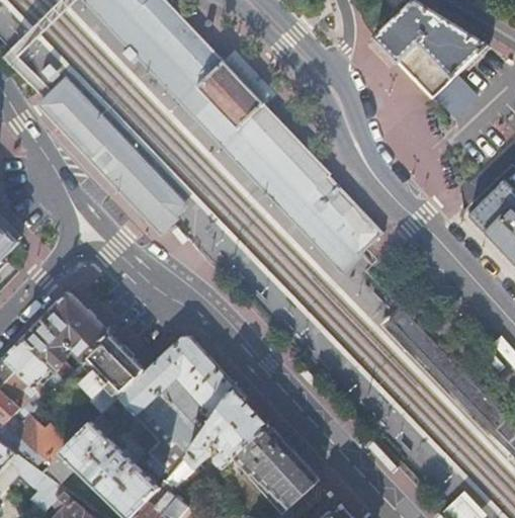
[(83,0),(127,48),(129,46),(137,55),(136,56),(339,274),(348,265),(355,259),(360,254),(365,249),(380,235),(324,176),(326,174),(315,162),(288,135),(262,106),(251,95),(241,84),(231,73),(224,66),(220,62),(176,15),(162,0),(83,0)]
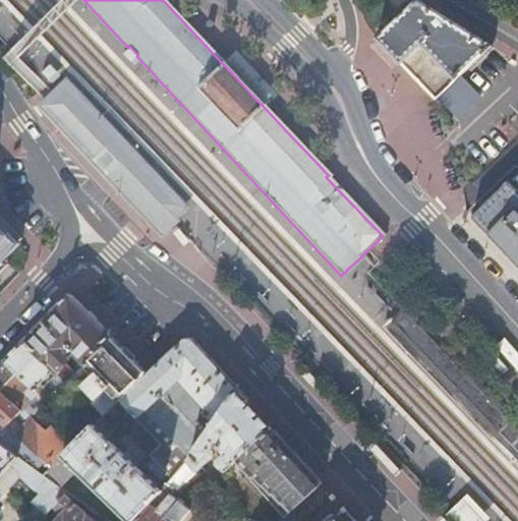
[(404,73),(432,103),(437,99),(480,58),(492,48),(430,10),(413,0),(411,0),(372,40),(404,73)]
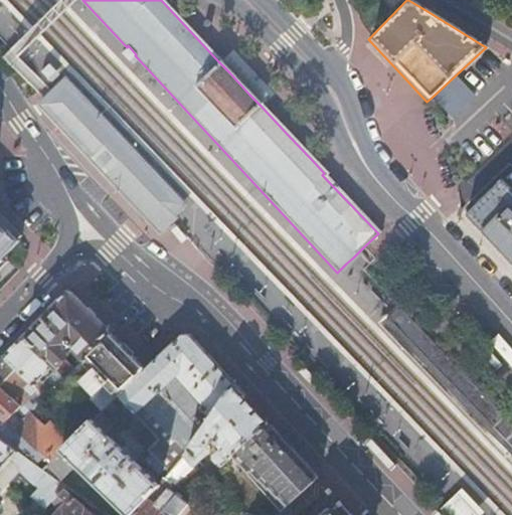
[(121,52),(129,61),(132,57),(135,55),(136,54),(128,45),(127,47),(124,49),(121,52)]
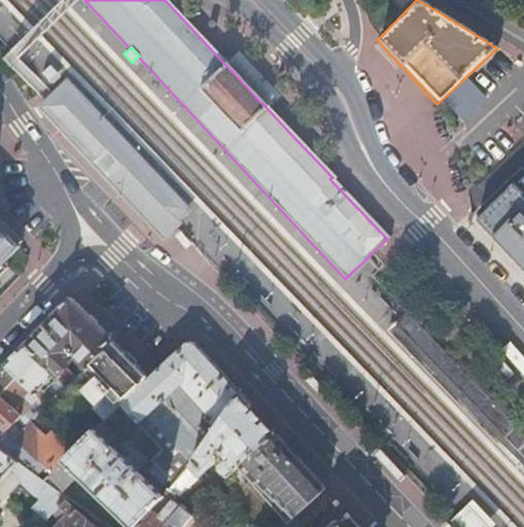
[(237,50),(223,63),(228,67),(235,74),(245,85),(255,97),(267,108),(279,96),(237,50)]
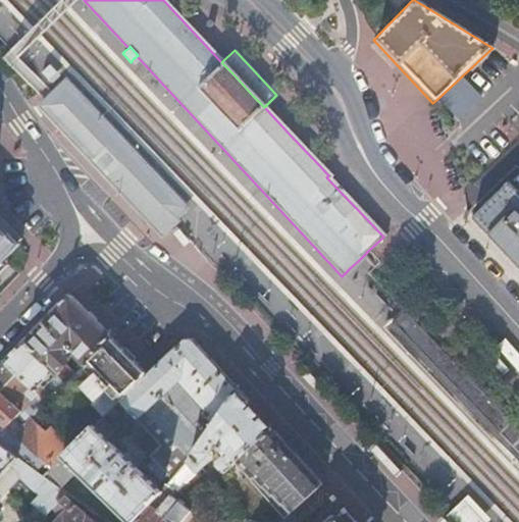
[(40,70),(48,77),(51,74),(55,70),(47,63),(40,70)]
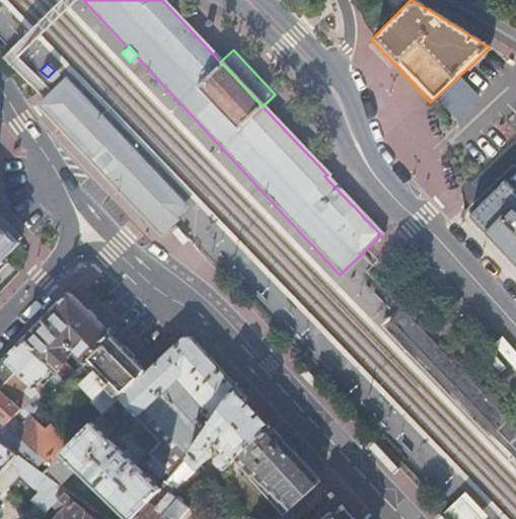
[(50,91),(38,103),(73,142),(88,158),(122,194),(132,205),(141,214),(160,234),(173,222),(175,219),(173,217),(176,215),(177,214),(181,210),(187,205),(67,76),(50,91)]
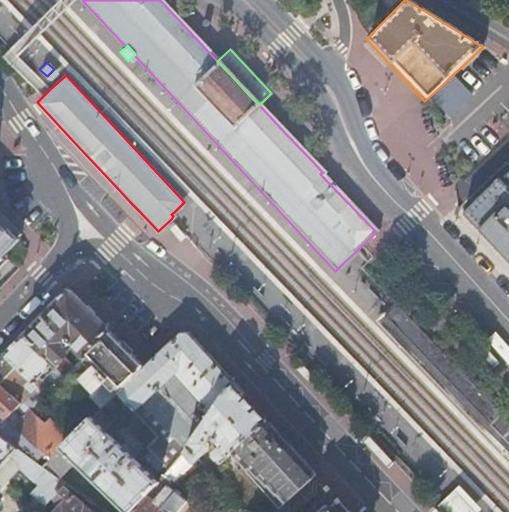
[(508,193),(499,184),(464,217),(487,242),(508,264),(508,262),(508,193)]
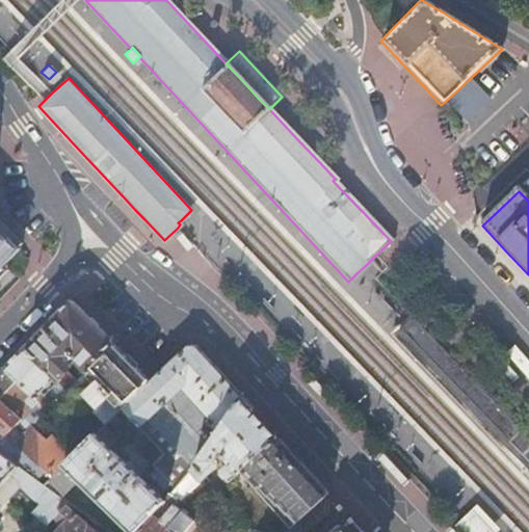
[(0,269),(20,248),(2,230),(0,228),(0,269)]
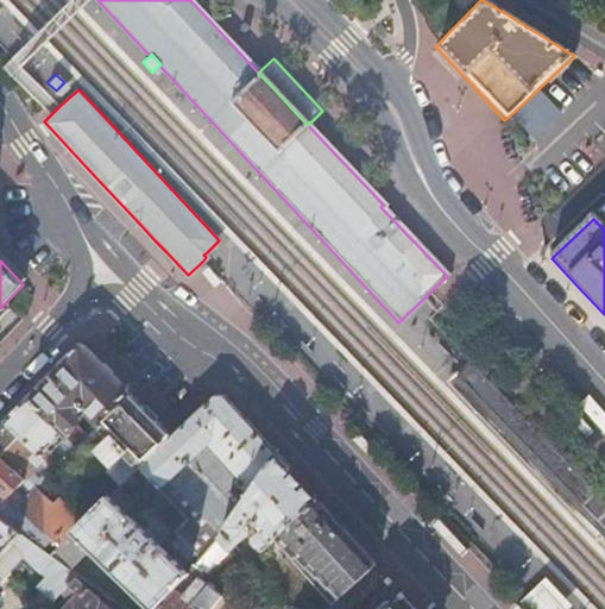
[(220,281),(206,263),(200,269),(214,286),(220,281)]
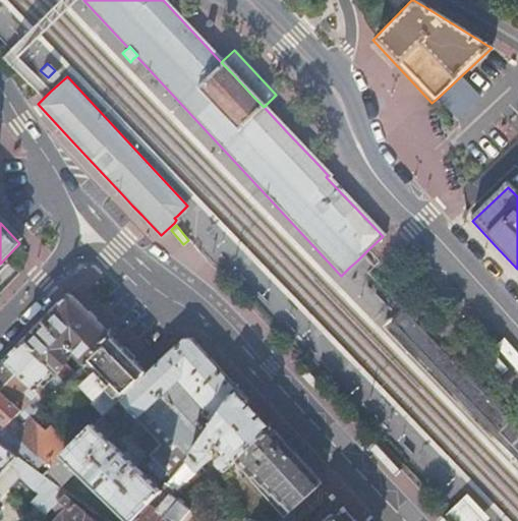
[(46,316),(23,340),(68,381),(76,371),(112,335),(90,312),(69,292),(46,316)]
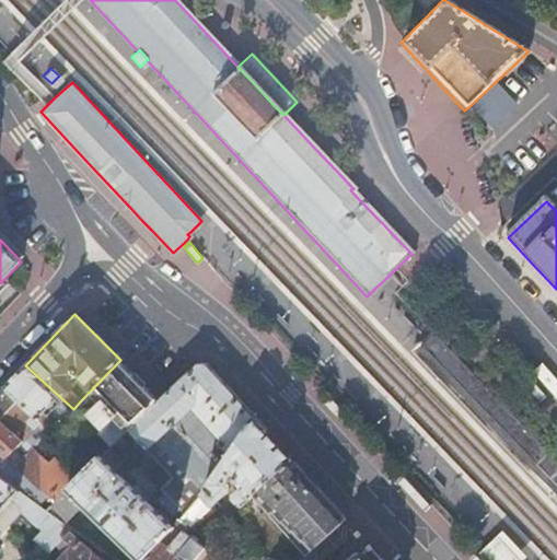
[(409,349),(556,502),(556,500),(556,462),(546,451),(429,329),(409,349)]
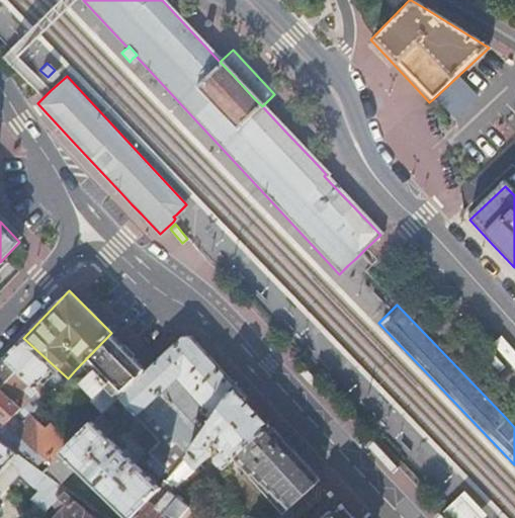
[(76,369),(88,380),(93,376),(104,387),(93,399),(105,411),(108,409),(115,401),(122,395),(147,369),(125,348),(111,333),(76,369)]
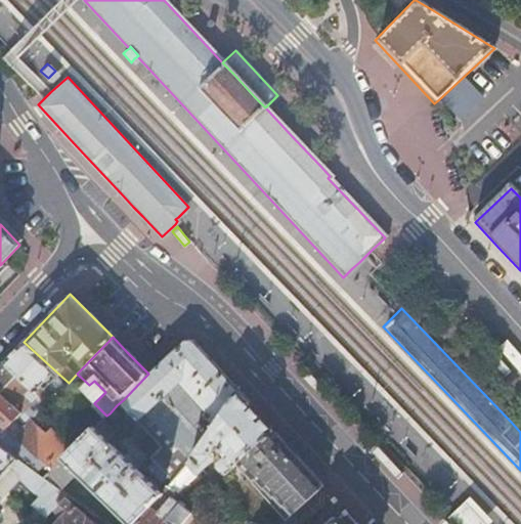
[(124,399),(167,440),(156,451),(161,456),(154,464),(171,482),(187,463),(188,462),(205,443),(197,435),(237,390),(192,340),(181,339),(166,355),(158,363),(148,374),(124,399)]
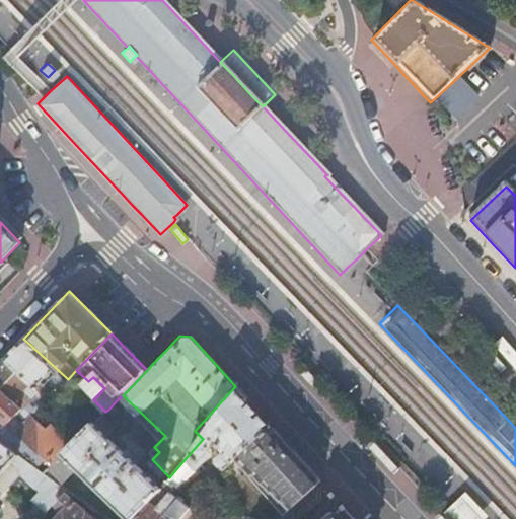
[(3,360),(48,401),(68,379),(23,339),(8,354),(3,360)]
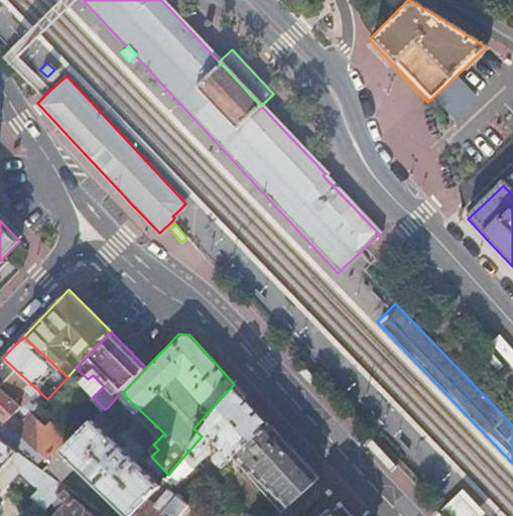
[(0,388),(5,390),(19,402),(16,406),(22,412),(27,407),(33,413),(47,399),(3,358),(0,361),(0,388)]
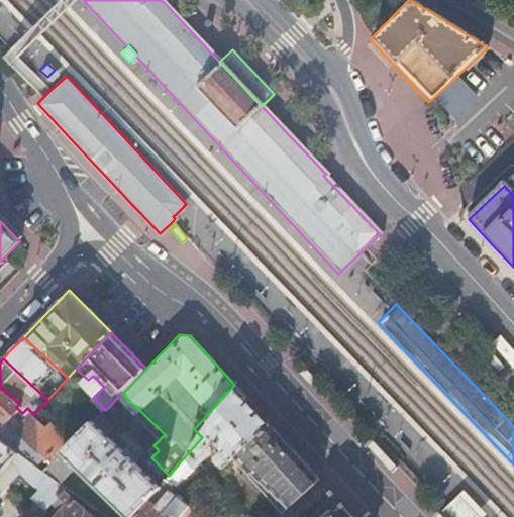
[(234,385),(194,429),(202,437),(186,455),(196,464),(210,450),(208,442),(215,435),(220,435),(218,442),(222,447),(214,455),(214,460),(221,468),(232,457),(269,423),(244,396),(234,385)]
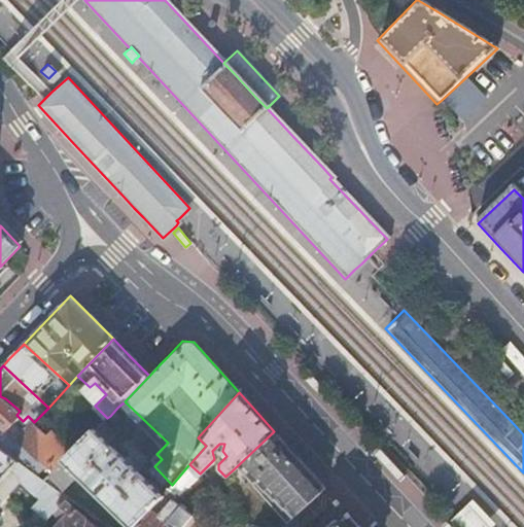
[(0,447),(5,451),(16,440),(19,437),(34,422),(28,416),(23,421),(16,415),(20,411),(5,398),(0,396),(0,447)]
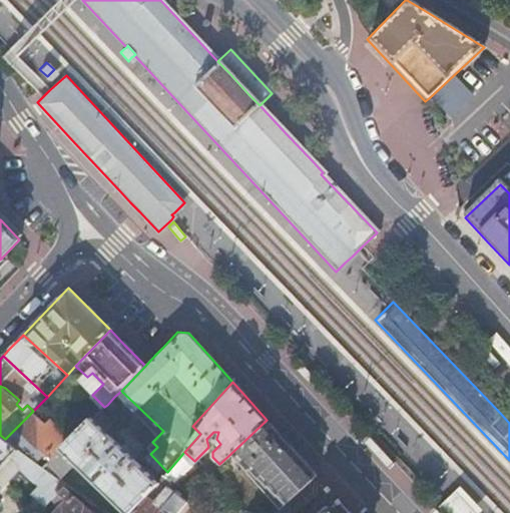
[(107,405),(113,410),(121,403),(114,397),(107,405)]
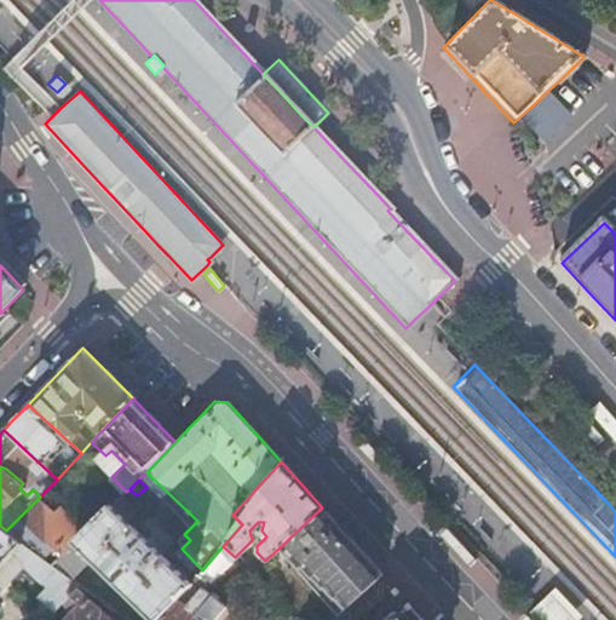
[(116,503),(132,518),(142,507),(126,492),(116,503)]
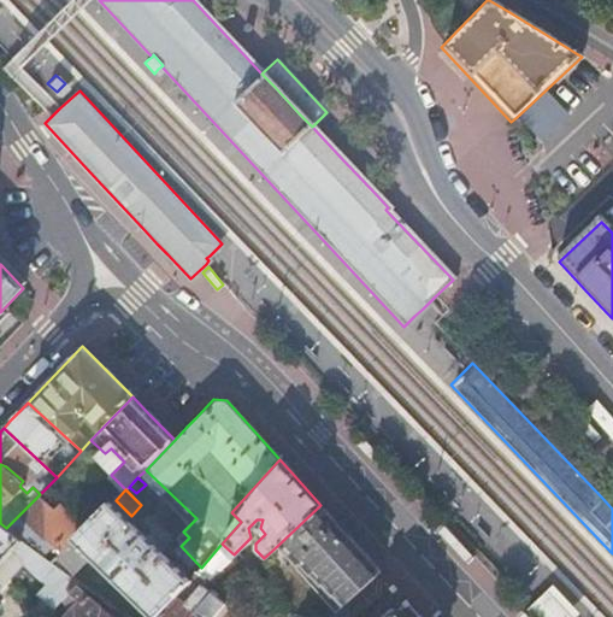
[(19,515),(31,527),(63,554),(86,530),(63,507),(58,511),(46,500),(28,518),(22,512),(19,515)]
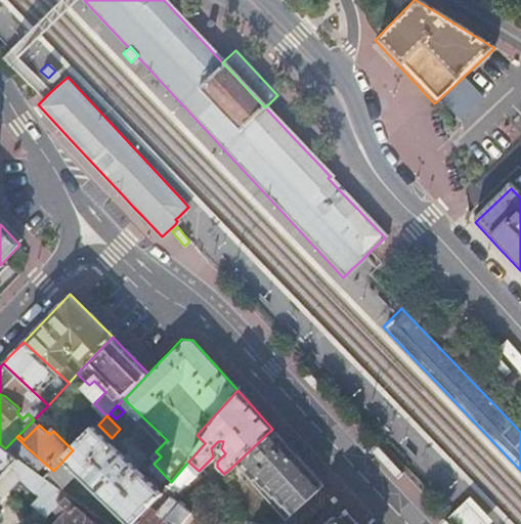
[(73,450),(53,471),(68,484),(81,472),(136,523),(166,489),(112,438),(98,425),(73,450)]
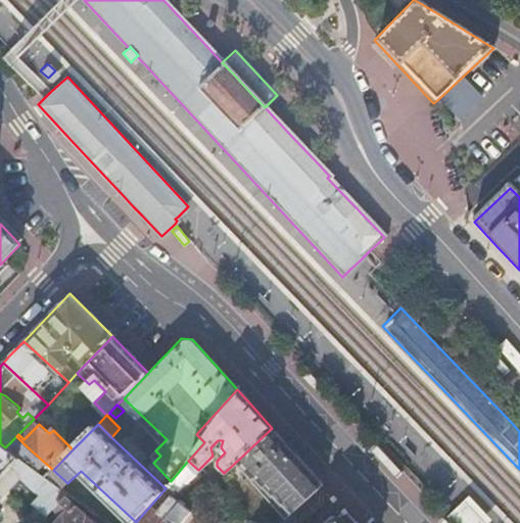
[(235,463),(281,515),(320,481),(294,453),(272,428),(235,463)]
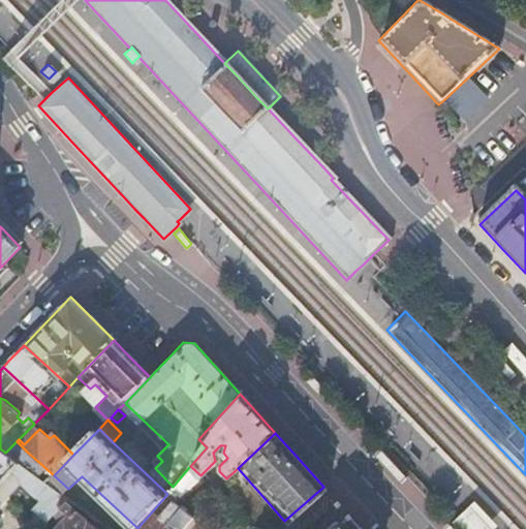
[(0,486),(21,464),(17,461),(5,453),(0,448),(0,486)]
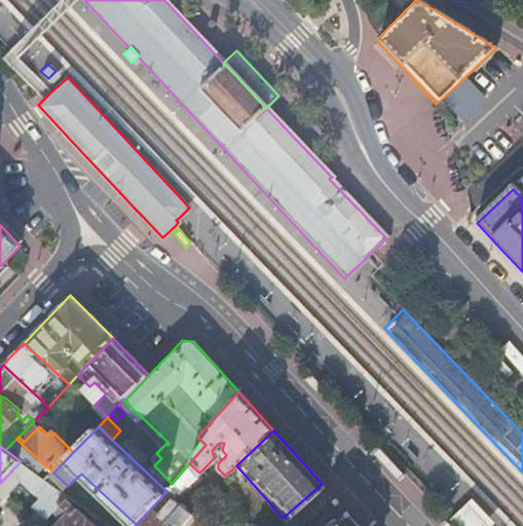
[(29,467),(46,480),(53,473),(27,449),(16,458),(21,461),(29,467)]
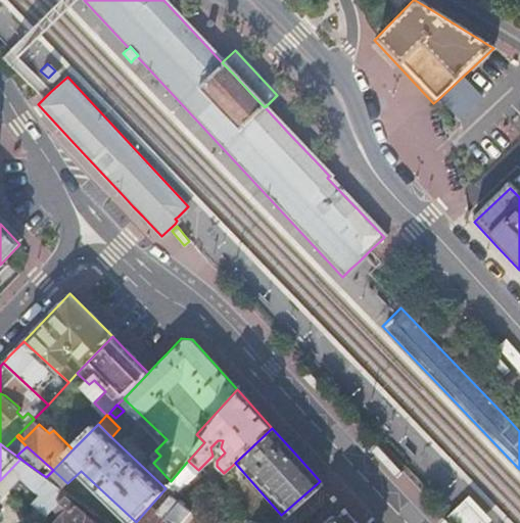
[(0,496),(17,478),(29,465),(20,459),(0,480),(0,496)]
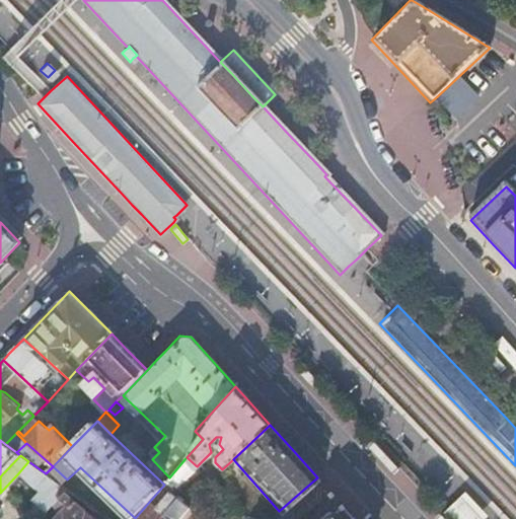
[(186,458),(169,477),(175,483),(193,465),(186,458)]
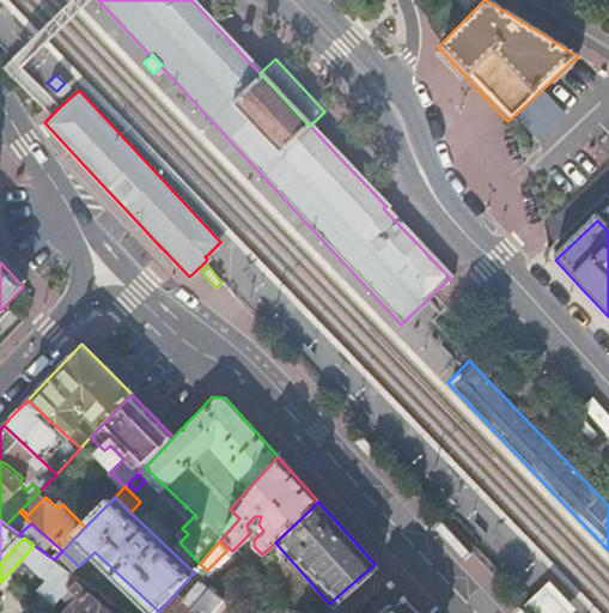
[(34,545),(20,560),(43,577),(56,562),(54,559),(34,545)]
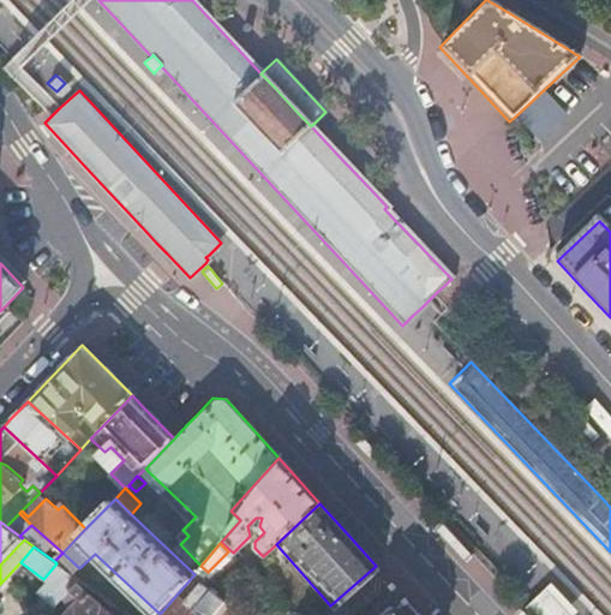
[(57,563),(43,579),(34,589),(53,605),(77,578),(57,563)]
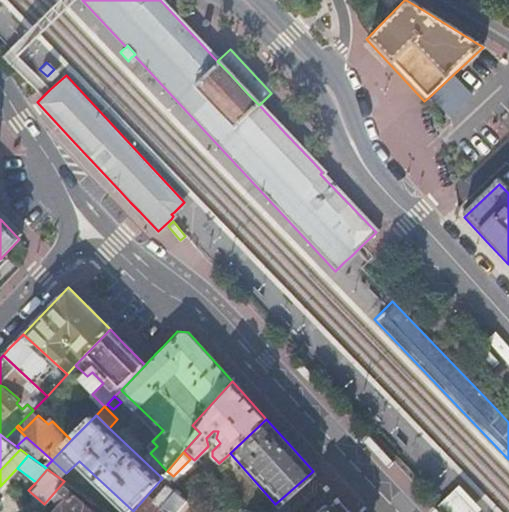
[(133,511),(175,511),(186,500),(169,484),(175,478),(173,476),(167,471),(162,478),(133,511)]
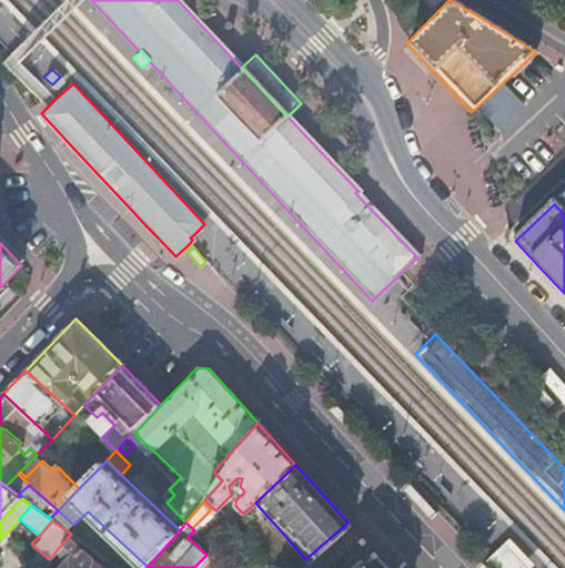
[(482,561),(488,567),(526,567),(532,564),(511,541),(507,538),(482,561)]
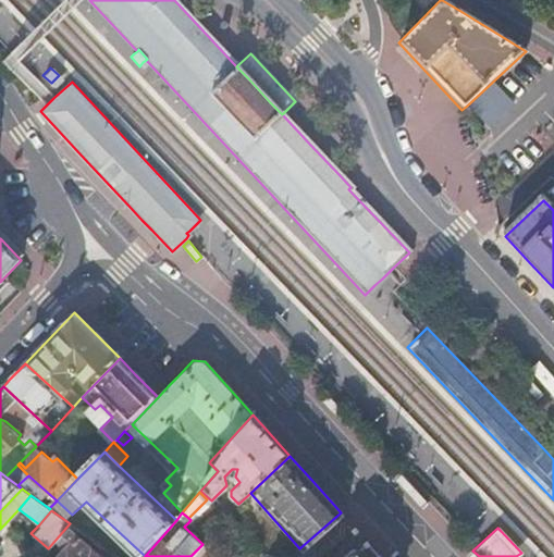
[(94,556),(69,533),(63,536),(71,544),(58,556),(94,556)]
